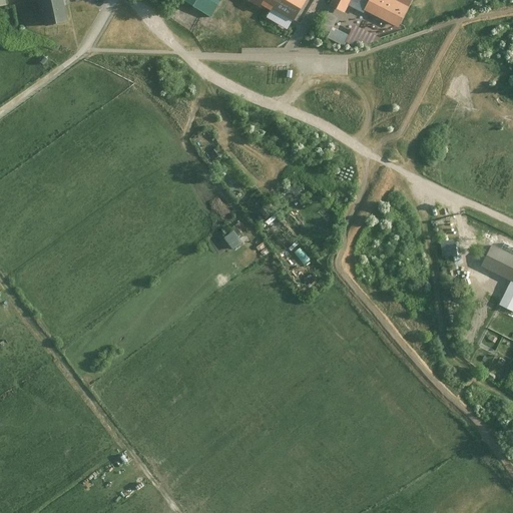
[(38,0),(43,26),(63,23),(59,5),(58,0),(38,0)]
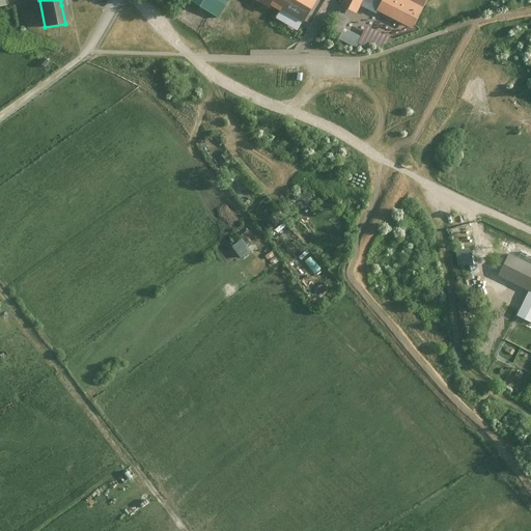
[(225,0),(185,0),(215,18),(225,0)]
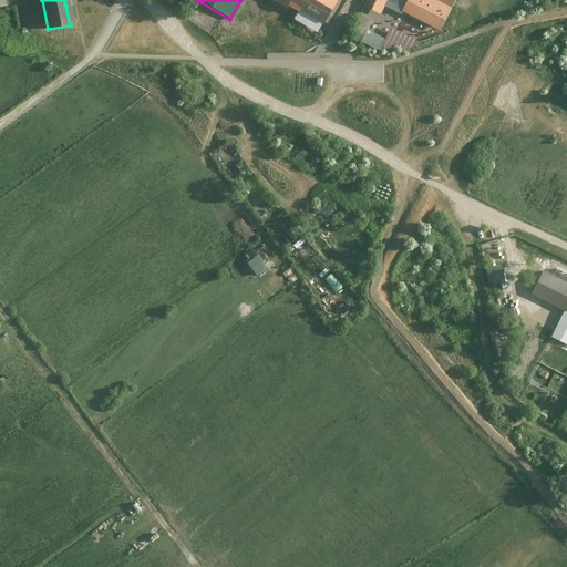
[(270,0),(320,28),(334,0),(270,0)]
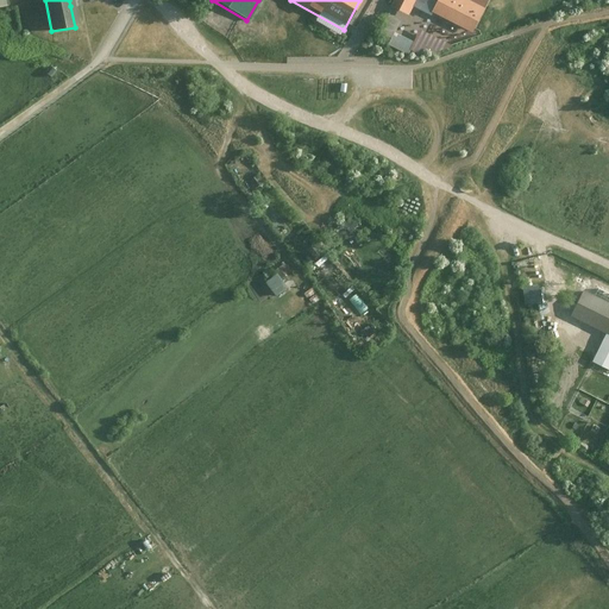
[(389,0),(383,14),(405,24),(415,0),(389,0)]
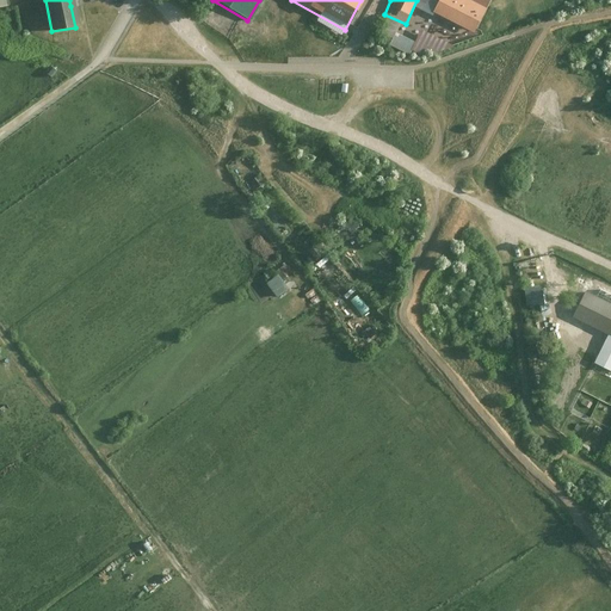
[(468,42),(483,12),(460,0),(433,0),(432,2),(424,19),(468,42)]
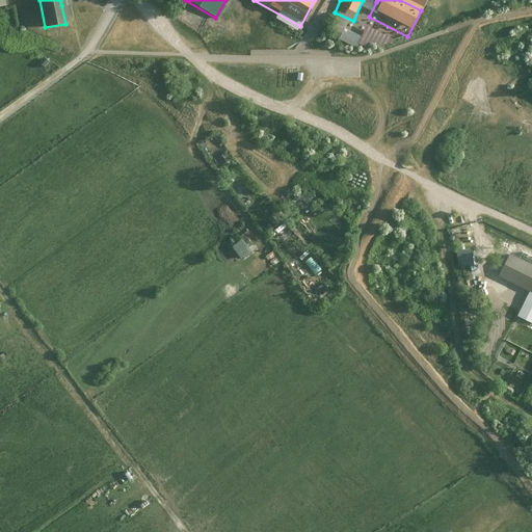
[(45,67),(49,60),(45,57),(41,62),(45,67)]
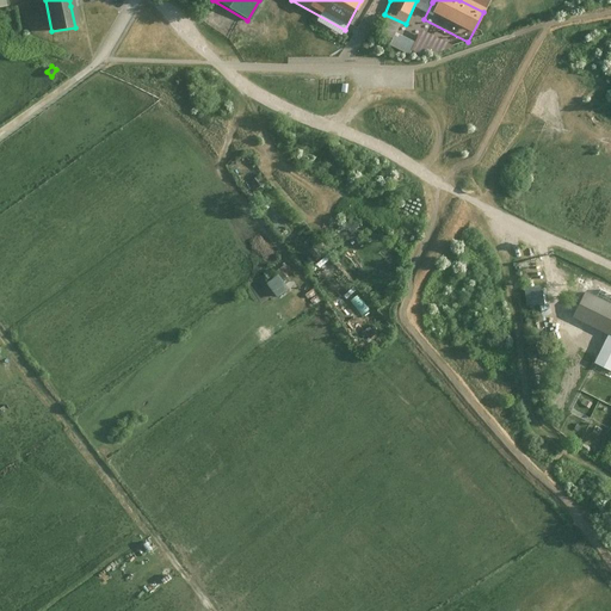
[(263,173),(254,181),(261,189),(270,180),(263,173)]
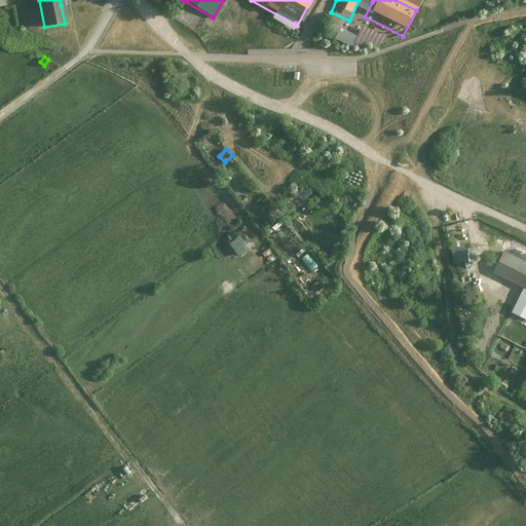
[(250,210),(271,234),(285,223),(263,198),(250,210)]
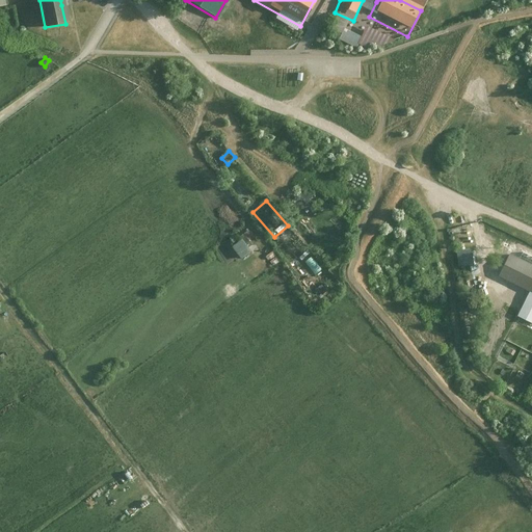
[(230,245),(241,261),(255,250),(244,236),(230,245)]
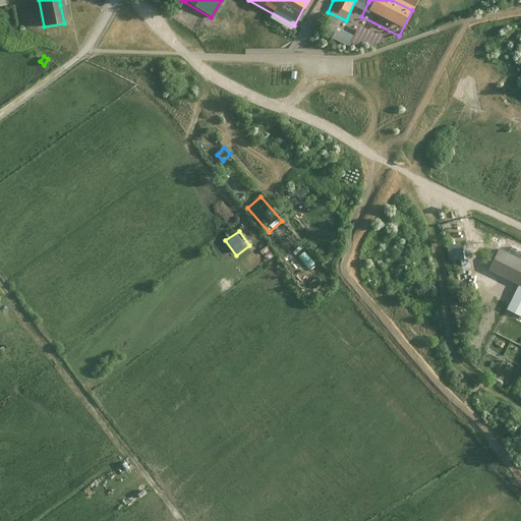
[(520,263),(515,261),(508,275),(519,280),(506,310),(520,316),(520,263)]
